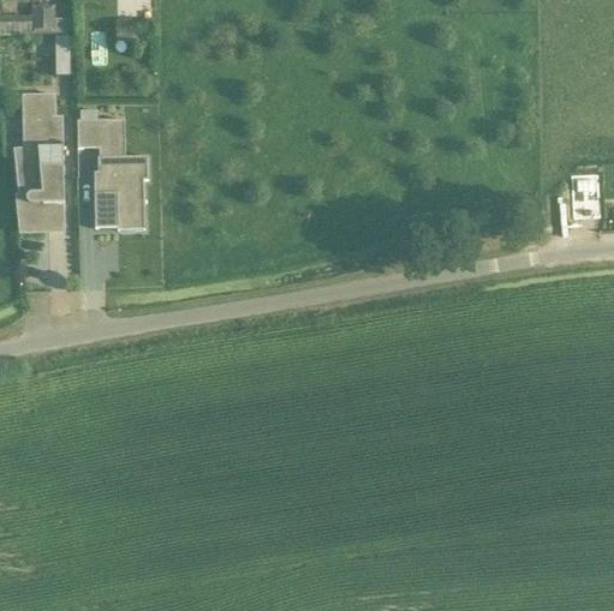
[(55,5),(33,5),(33,34),(57,34),(57,33),(73,33),(73,17),(55,17),(55,5)]
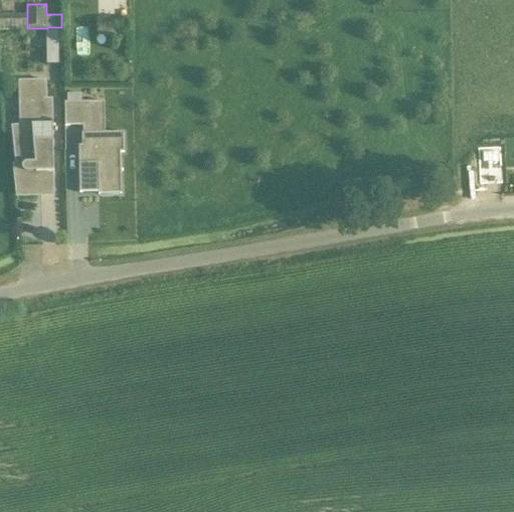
[(128,32),(128,14),(100,14),(100,32),(117,32),(117,44),(129,43),(128,32)]
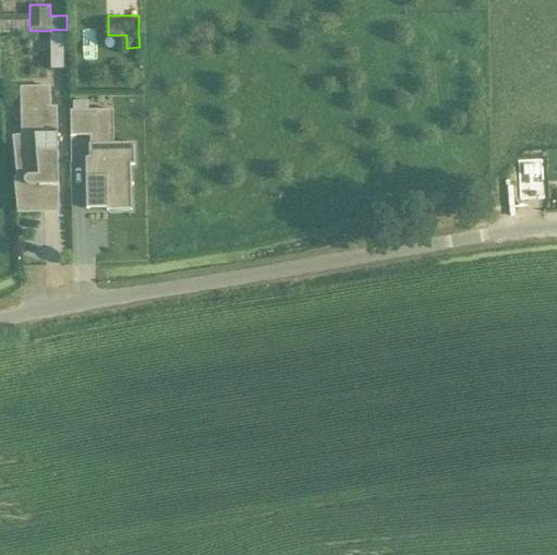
[(60,64),(60,31),(46,31),(46,64),(60,64)]
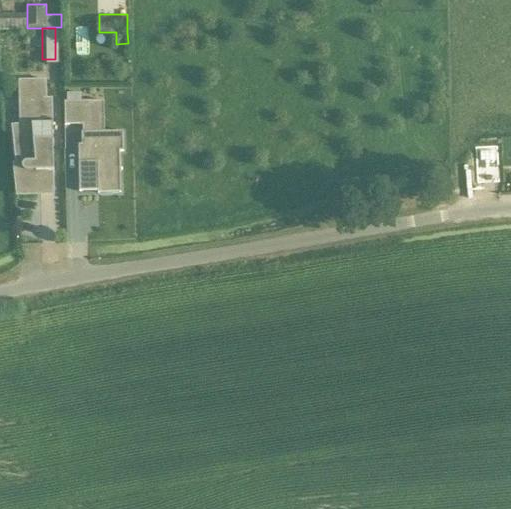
[(43,80),(23,81),(24,127),(12,128),(18,192),(42,191),(42,170),(54,169),(52,97),(43,97),(43,80)]
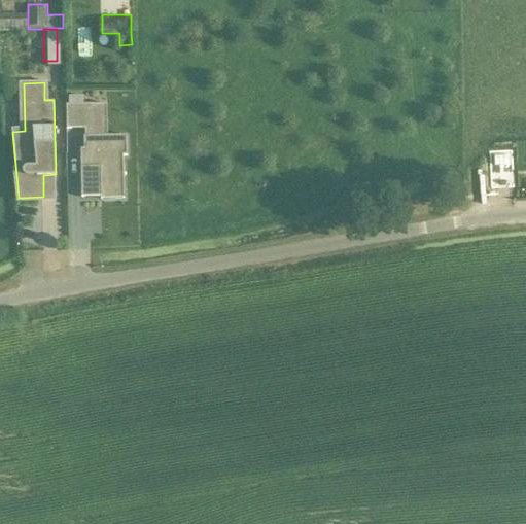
[(93,104),(66,104),(66,127),(93,127),(93,104)]
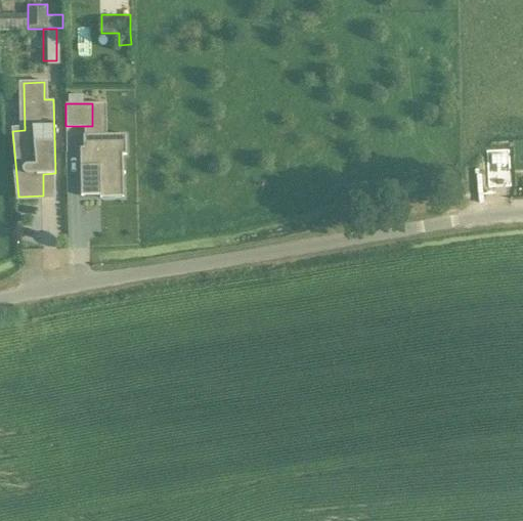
[(85,146),(82,147),(83,194),(101,193),(101,184),(124,183),(124,153),(127,153),(127,132),(85,133),(85,146)]
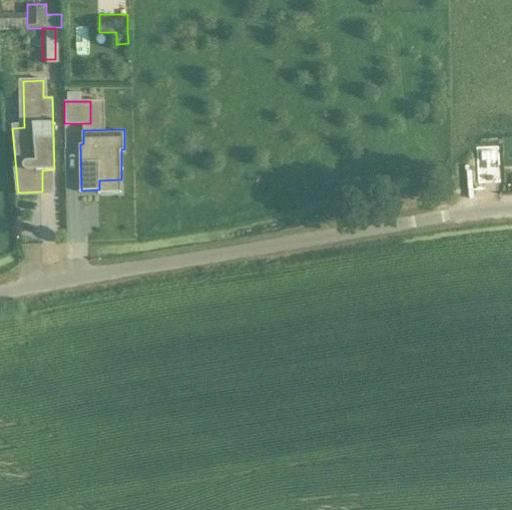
[(495,145),(476,145),(475,181),(494,181),(495,145)]
